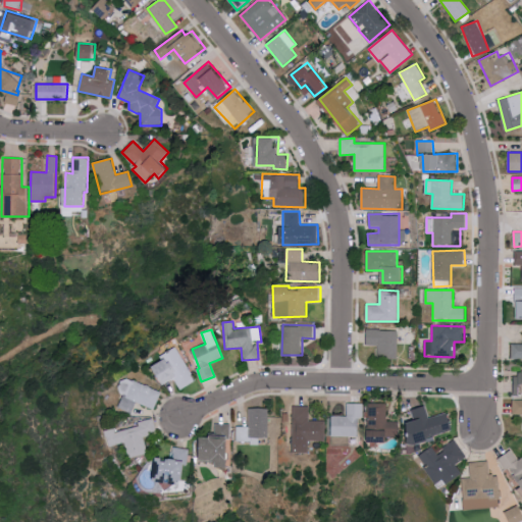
[(377,346),(377,358),(398,359),(399,330),(366,329),(366,346),(377,346)]
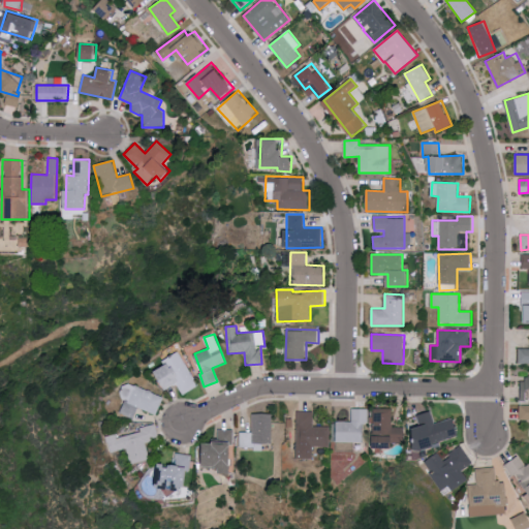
[(519,364),(528,364),(528,348),(519,348),(519,364)]
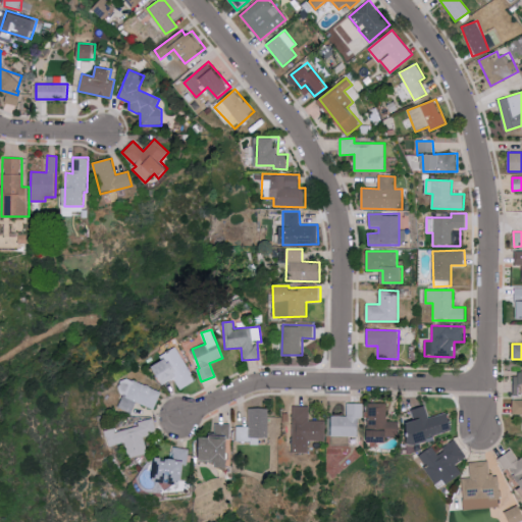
[(195,382),(178,347),(160,355),(163,362),(155,366),(164,385),(175,379),(179,389),(195,382)]
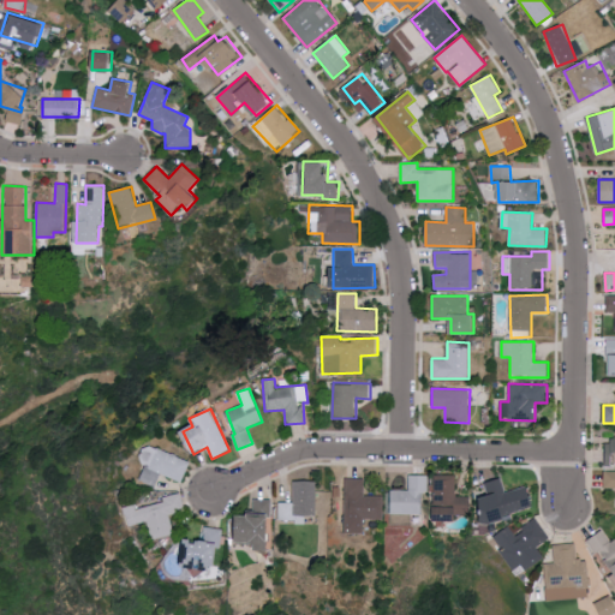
[(156,487),(161,473),(183,482),(191,460),(145,443),(139,461),(145,464),(139,481),(156,487)]
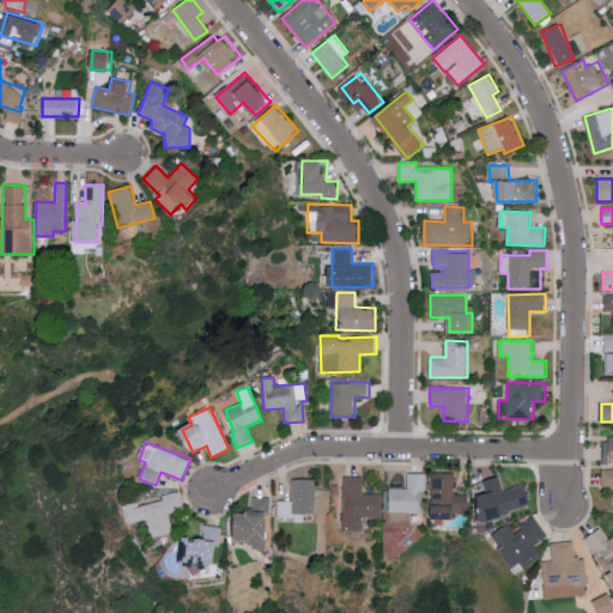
[(612,468),(601,469),(601,486),(612,485),(612,468)]
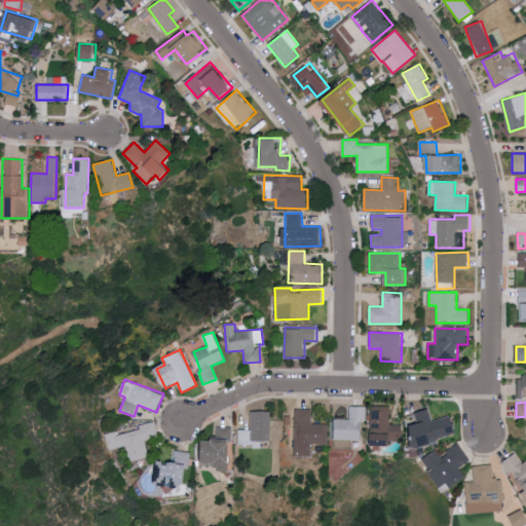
[(362,441),(362,420),(366,420),(367,407),(349,406),(349,419),(335,419),(334,440),(362,441)]
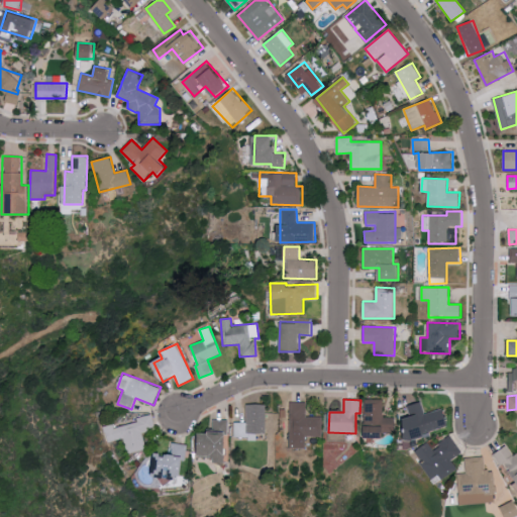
[(365,437),(386,438),(386,433),(395,433),(395,417),(384,417),(384,399),(366,399),(365,437)]
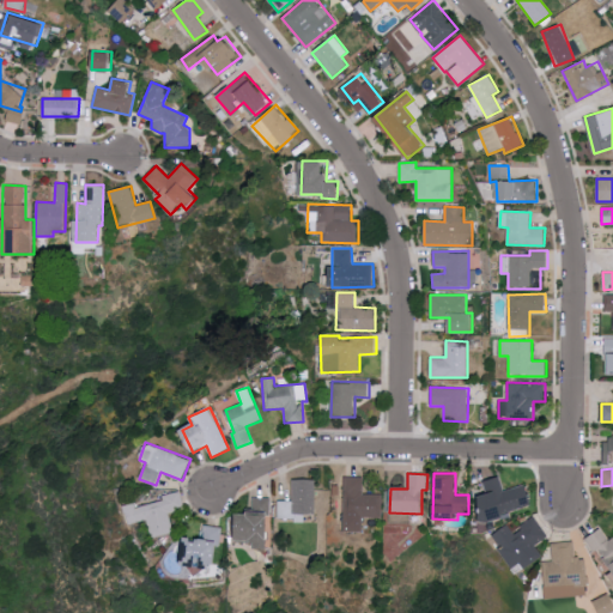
[(381,519),(382,495),(363,493),(363,477),(344,477),(343,530),(362,530),(362,517),(381,519)]
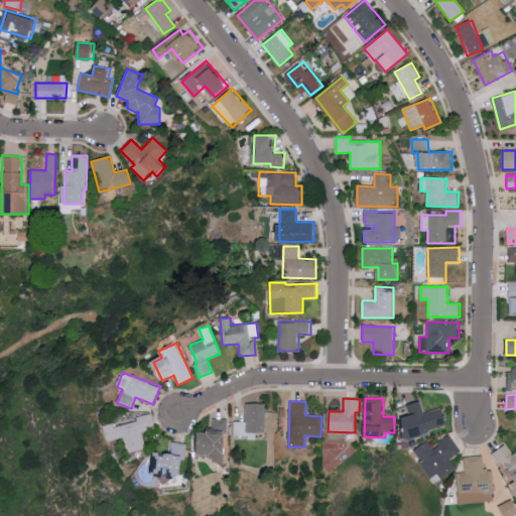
[(448,425),(443,407),(423,412),(421,401),(407,405),(409,415),(404,416),(410,440),(427,435),(426,431),(448,425)]
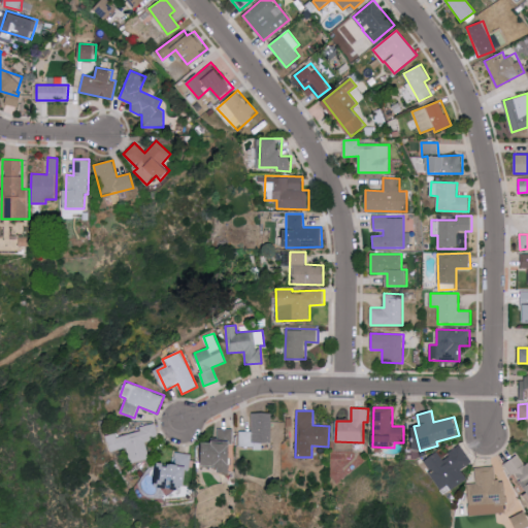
[(240,431),(239,448),(263,448),(263,442),(271,442),(272,413),(253,413),(253,431),(240,431)]
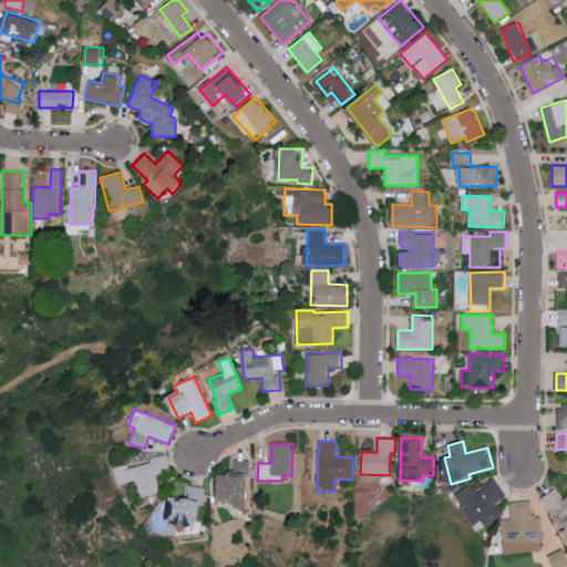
[(120,484),(137,481),(142,497),(162,493),(156,474),(172,471),(168,456),(127,466),(126,464),(115,467),(120,484)]
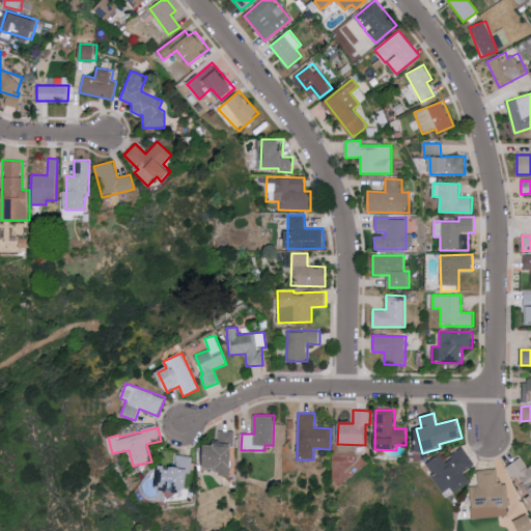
[(233,475),(234,430),(219,430),(219,444),(205,444),(204,469),(221,469),(221,475),(233,475)]
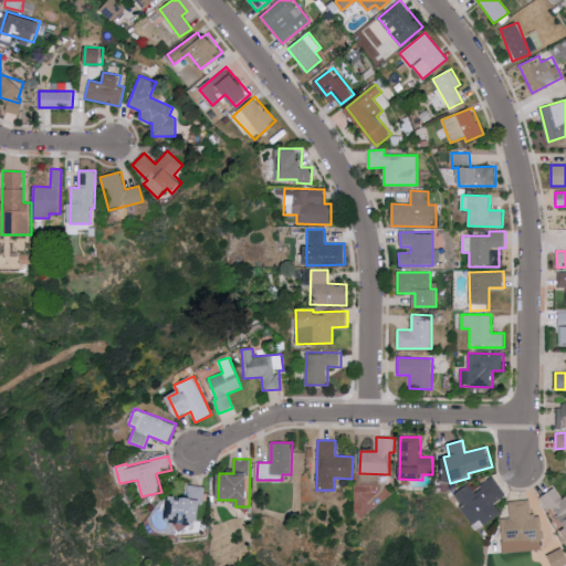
[(454,493),(471,524),(481,519),(484,524),(501,515),(494,503),(506,496),(495,478),(473,490),(470,484),(454,493)]
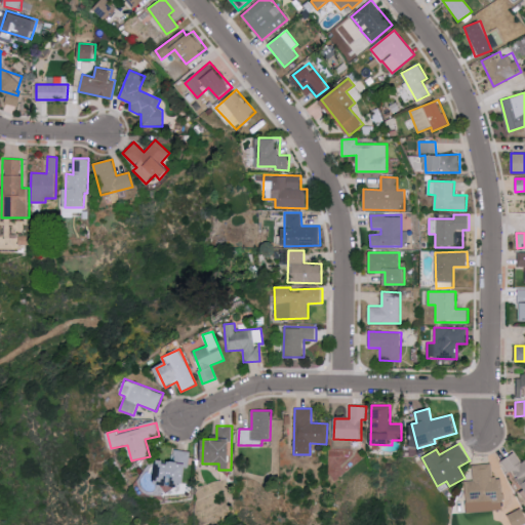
[(190,451),(174,449),(173,462),(158,460),(156,480),(164,481),(163,486),(186,489),(190,451)]
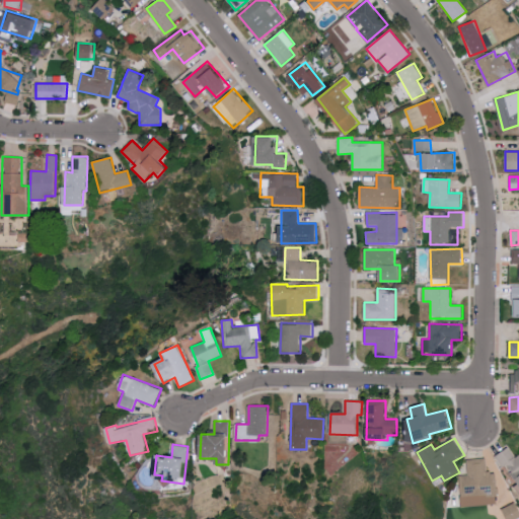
[(498,454),(518,485),(518,454),(515,457),(508,447),(498,454)]
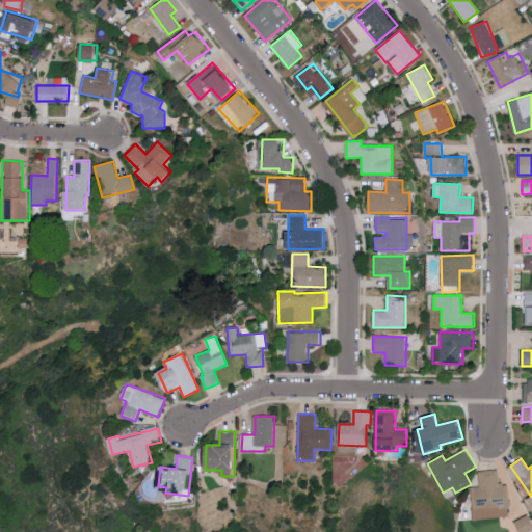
[(473,519),(510,517),(509,483),(500,484),(499,470),(479,471),(480,487),(472,487),(473,519)]
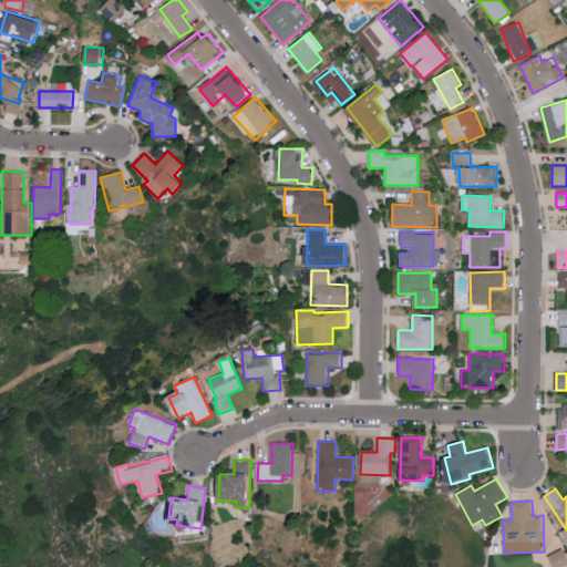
[(549,555),(554,566),(566,566),(566,553),(565,549),(549,555)]
